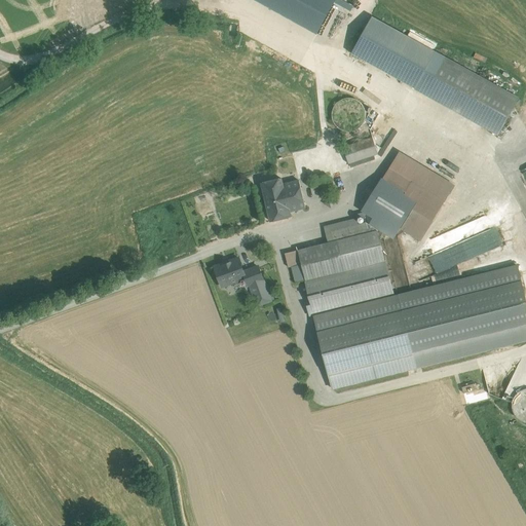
[(352,7),(338,0),(253,0),(316,36),(334,5),(349,13),(352,7)]
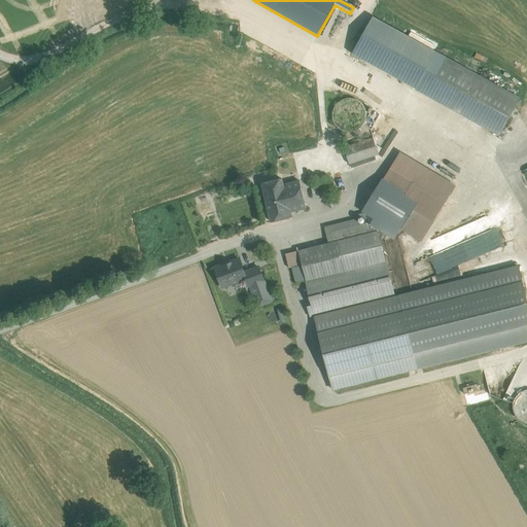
[(520,99),(373,18),(353,54),(499,135),(520,99)]
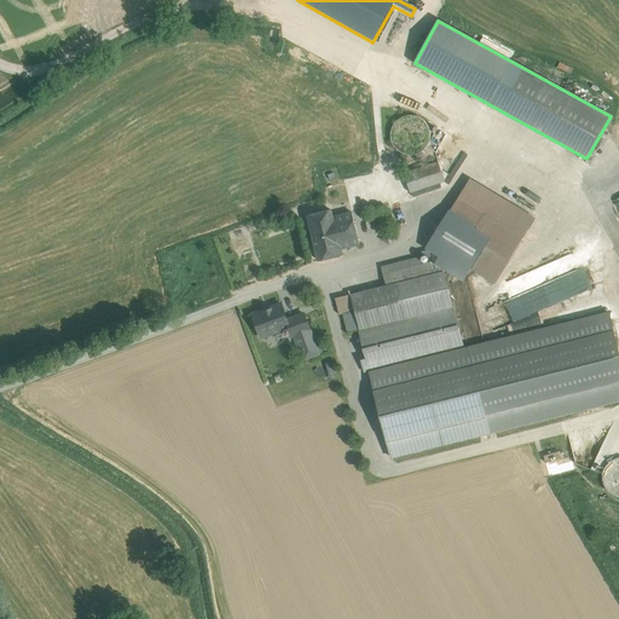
[(429,143),(431,136),(429,127),(424,121),(418,117),(411,115),(403,117),(397,121),(392,128),(391,136),(393,143),(397,150),(404,154),(411,155),(418,154),(426,149),(429,143)]
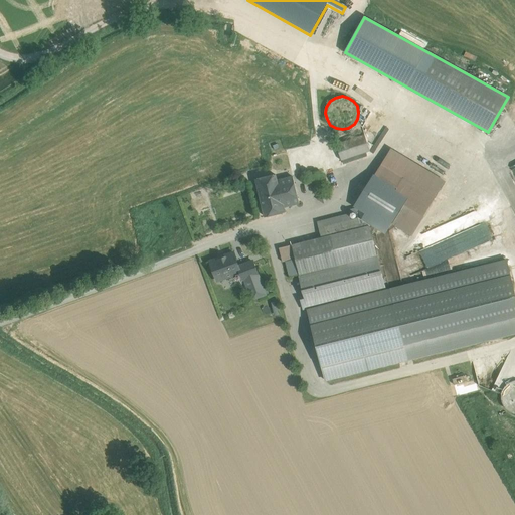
[(365,135),(336,145),(341,161),(370,152),(365,135)]
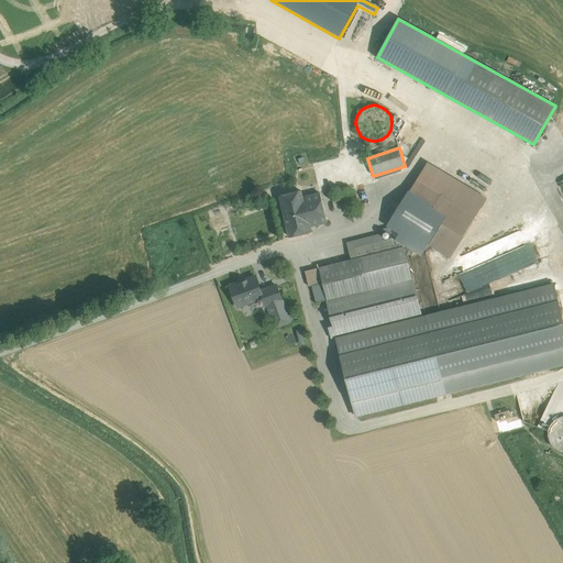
[(427,164),(403,203),(441,225),(430,244),(449,256),(474,216),(476,217),(486,200),(427,164)]
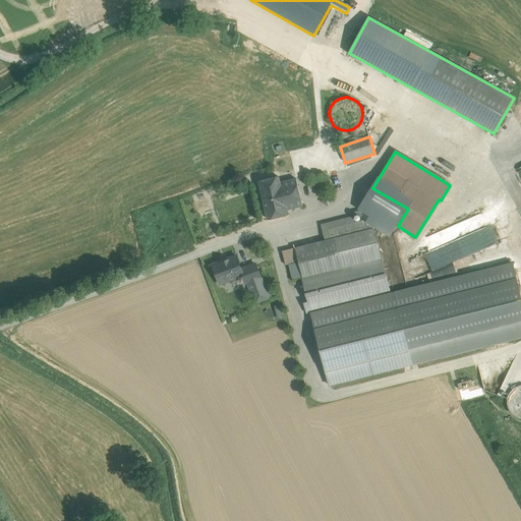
[(279,177),(259,181),(269,220),(288,215),(287,210),(303,207),(296,179),(280,182),(279,177)]
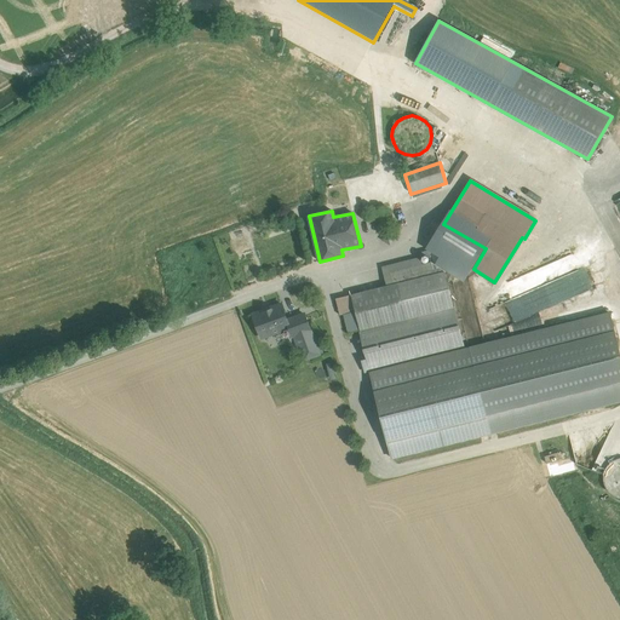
[(486,248),(443,224),(431,245),(472,270),(474,269),(486,248)]
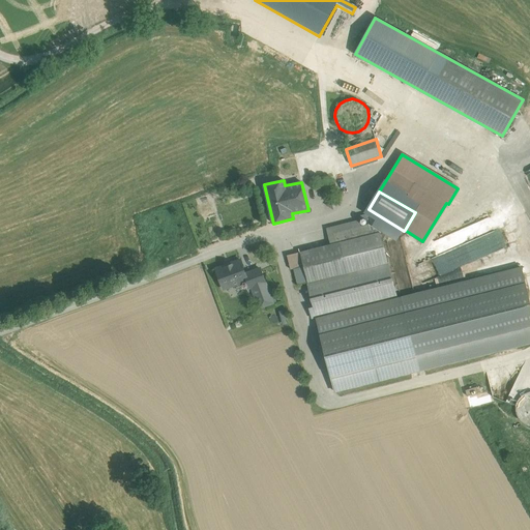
[(461,241),(470,237),(470,235),(490,226),(487,217),(457,231),(461,241)]
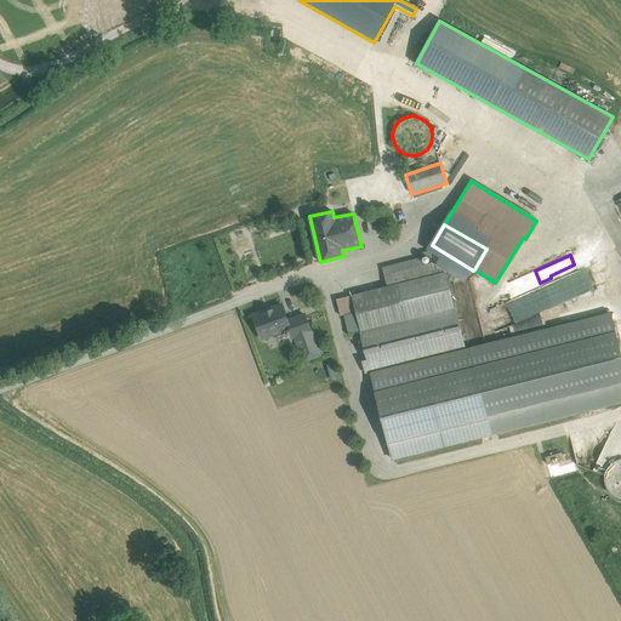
[(421,258),(382,268),(387,288),(446,273),(446,272),(432,263),(423,266),(421,258)]
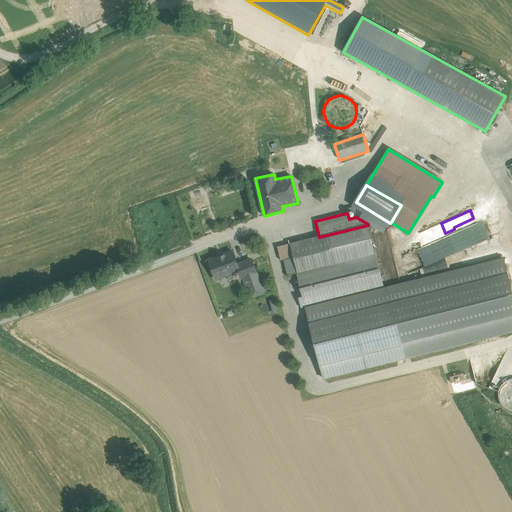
[(492,222),(402,253),(407,268),(497,237),(492,222)]
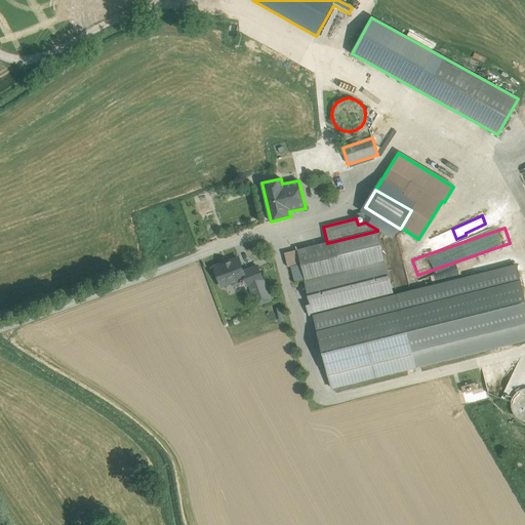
[(306,280),(385,260),(377,231),(327,243),(297,250),(306,280)]
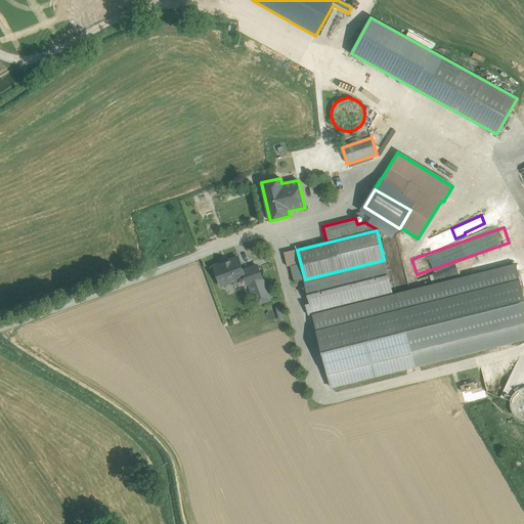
[(380,241),(384,256),(398,252),(394,237),(380,241)]
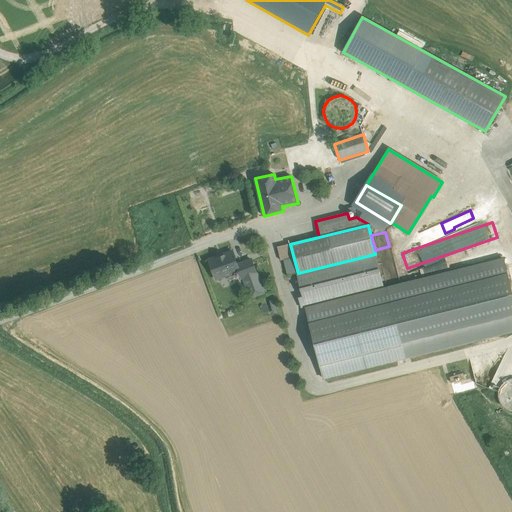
[(298,273),(290,244),(277,247),(281,260),(284,259),(288,275),(298,273)]
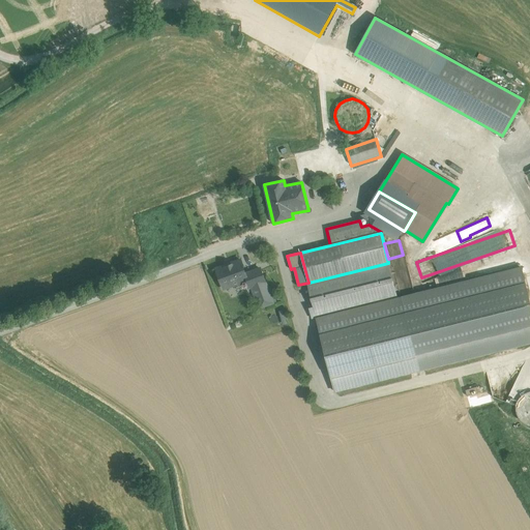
[(241,261),(216,269),(224,289),(244,282),(256,311),(274,304),(261,267),(245,272),(241,261)]
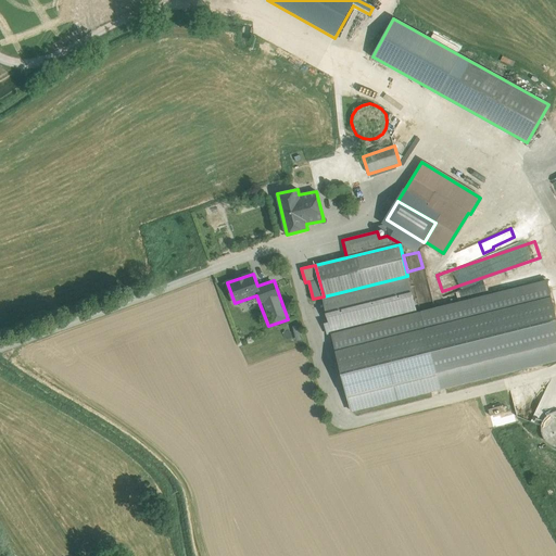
[(407,276),(324,297),(332,333),(416,313),(407,276)]
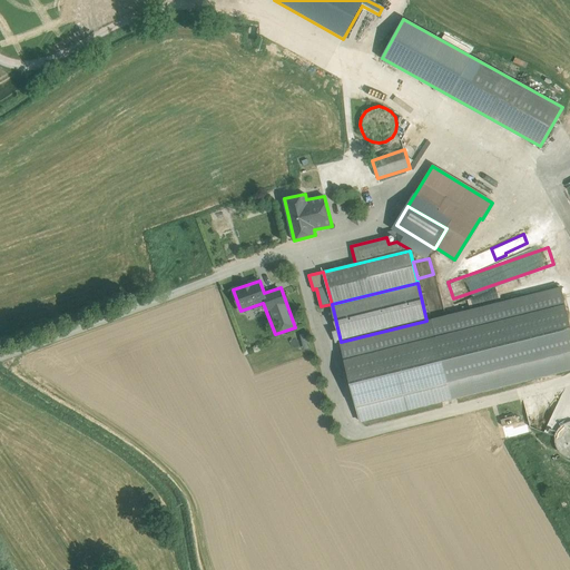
[(560,288),(341,343),(344,360),(561,303),(560,288)]
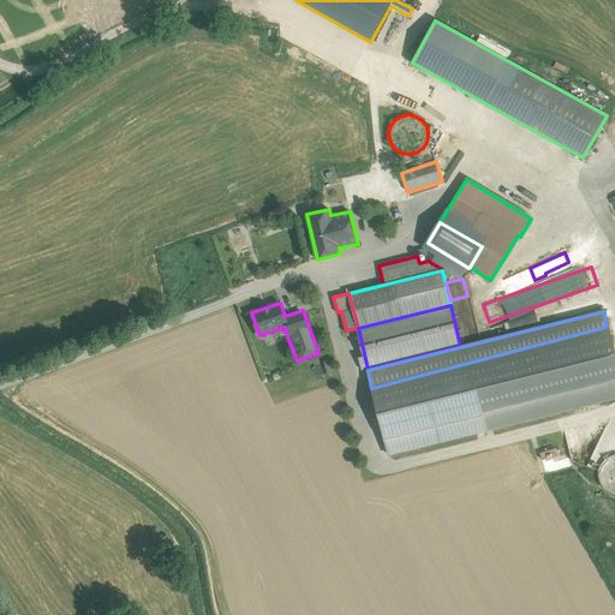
[(614,362),(605,327),(371,388),(389,454),(614,395),(614,362)]
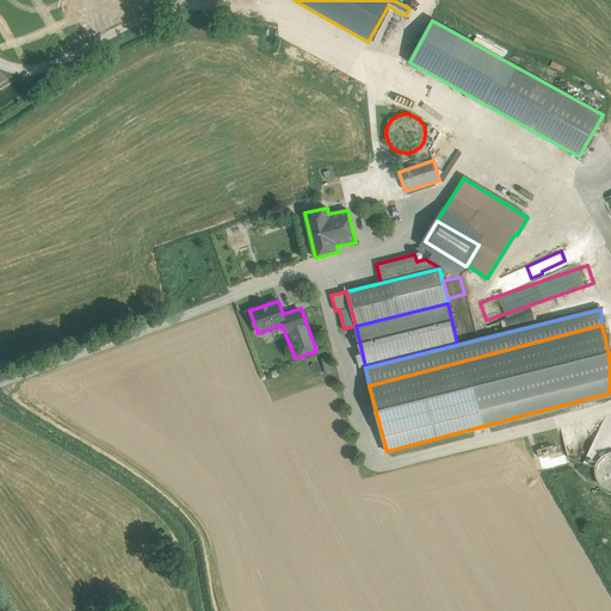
All buildings are outlined.
